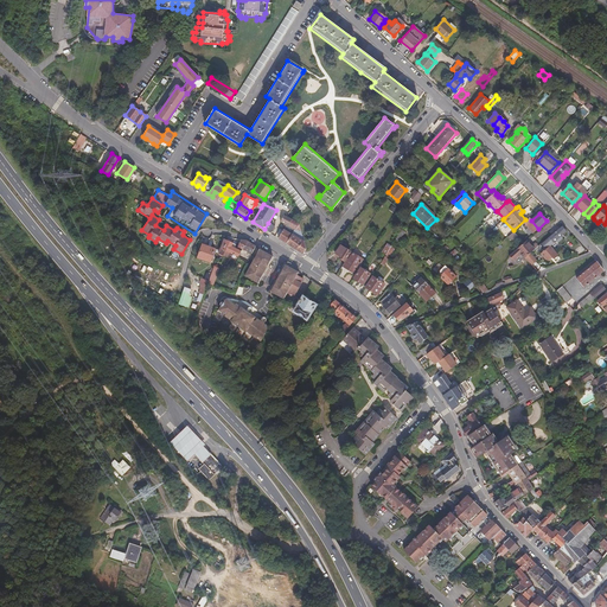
[(283,215),(280,222),(286,224),(294,229),(299,222),(283,215)]
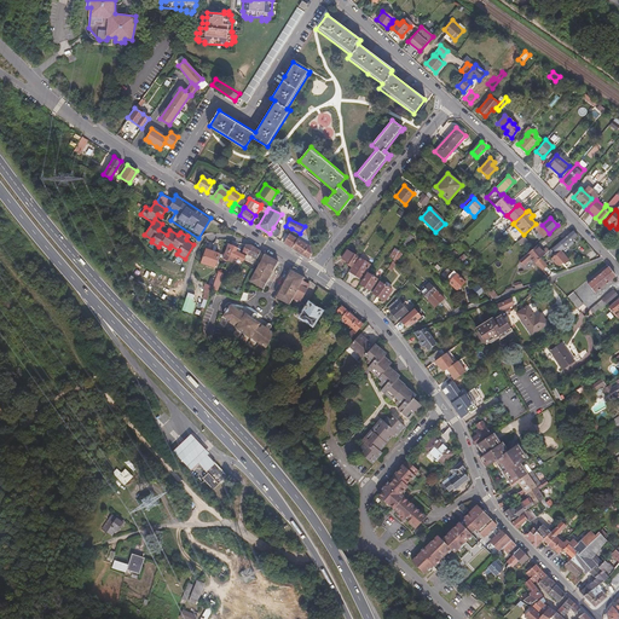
[(306,232),(305,226),(300,233),(298,239),(310,247),(306,232)]
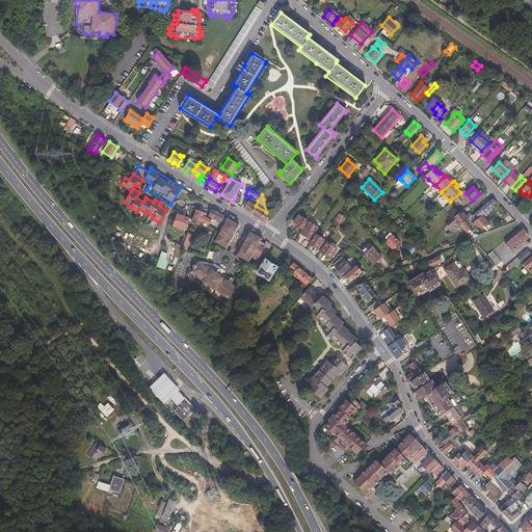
[(240,200),(235,195),(232,201),(237,205),(240,200)]
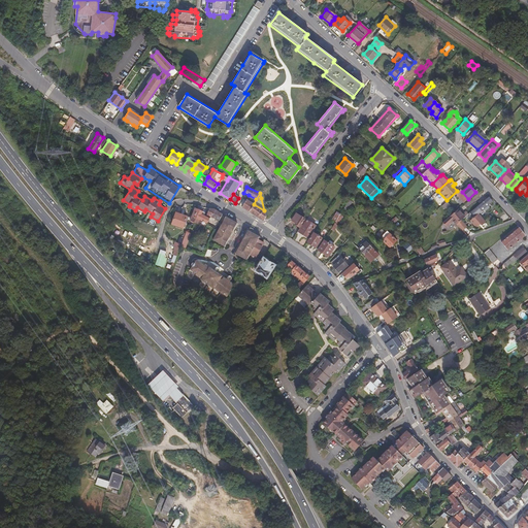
[(492,201),(488,197),(479,205),(473,209),(470,211),(474,216),(469,221),(475,227),(480,224),(481,226),(485,222),(477,213),(483,208),(485,210),(489,207),(487,205),(492,201)]
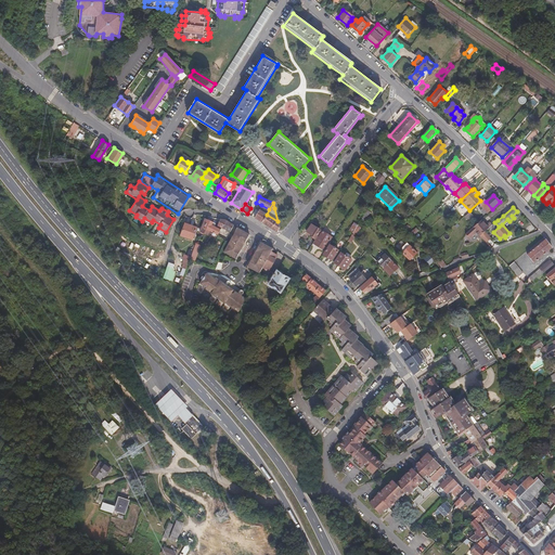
[(254,218),(276,232),(278,230),(280,230),(278,221),(267,215),(259,210),(254,218)]
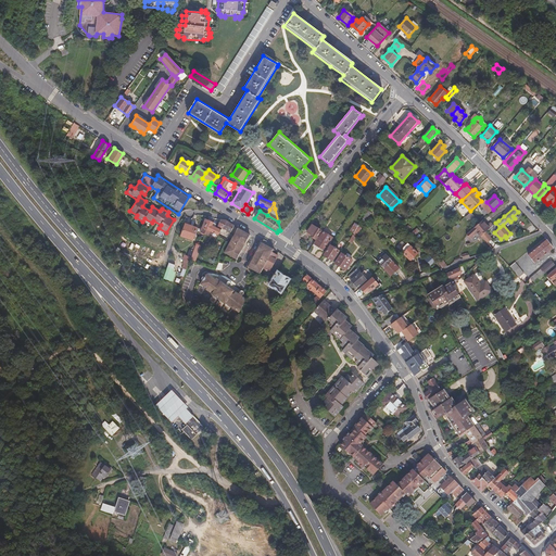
[(502,213),(488,224),(491,227),(495,223),(498,220),(504,216),(502,213)]
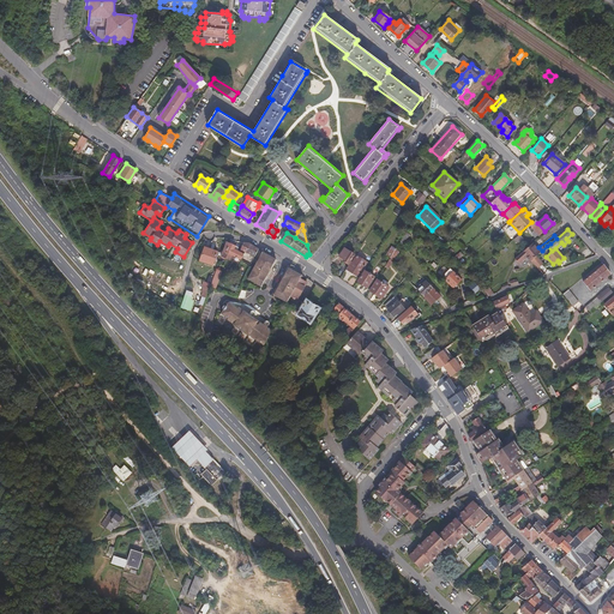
[(232,253),(240,258),(242,253),(239,251),(238,247),(226,240),(221,254),(222,256),(227,258),(228,258),(229,254),(232,253)]
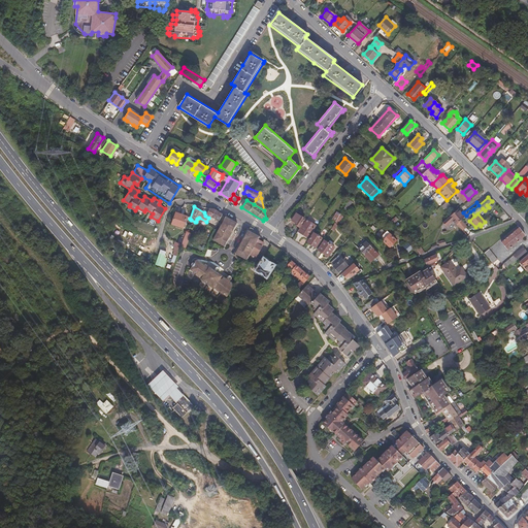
[(206,212),(219,220),(223,213),(215,209),(208,207),(206,212)]
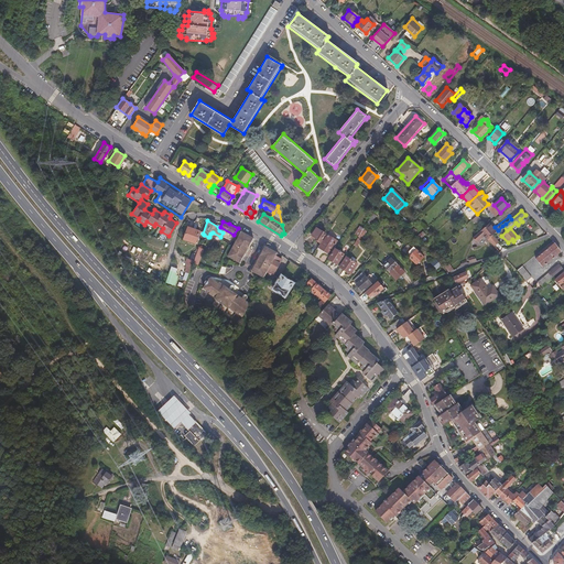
[(490,223),(474,236),(476,238),(491,224),(490,223)]
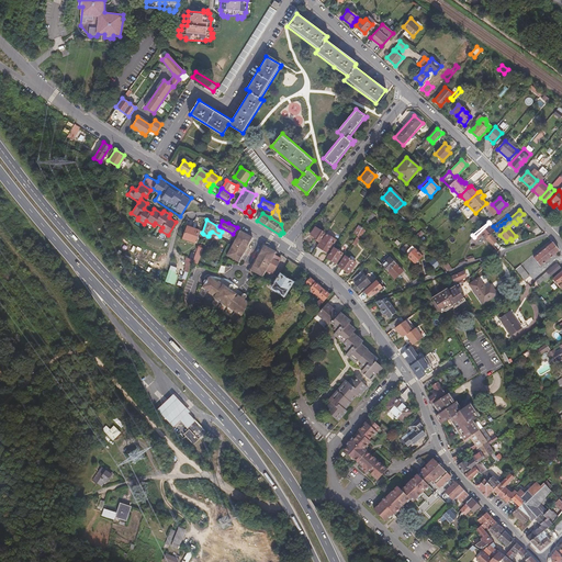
[(490,223),(474,237),(476,239),(483,234),(486,238),(489,235),(496,229),(493,226),(490,223)]
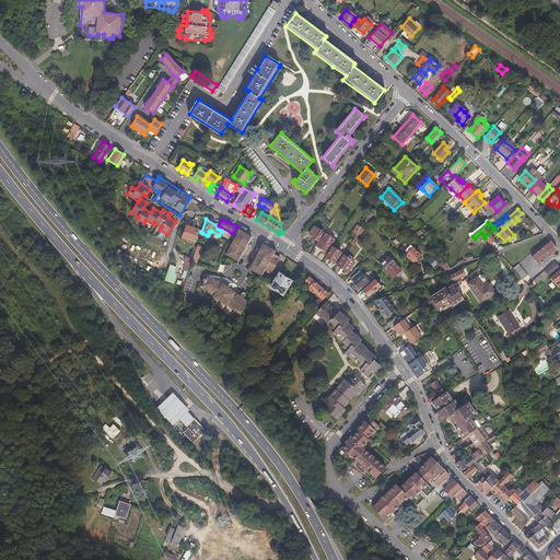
[(198,228),(188,224),(184,235),(195,240),(198,228)]
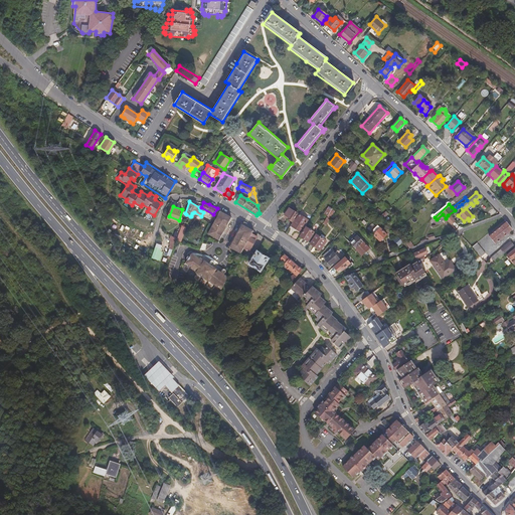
[(288,208),(284,214),(288,217),(287,218),(291,221),(296,214),(288,208)]
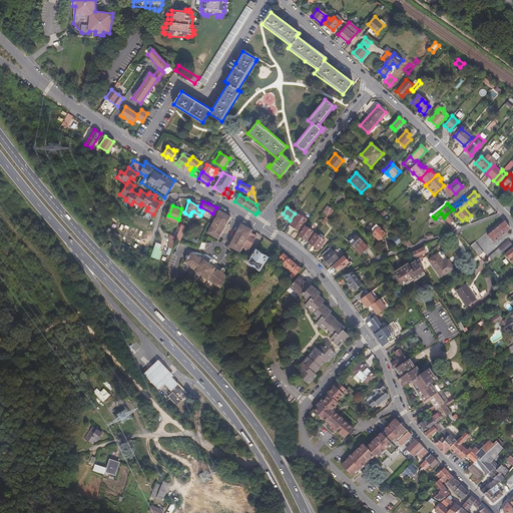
[(219,209),(206,233),(207,234),(208,232),(218,239),(222,231),(220,230),(223,224),(225,225),(231,216),(219,209)]
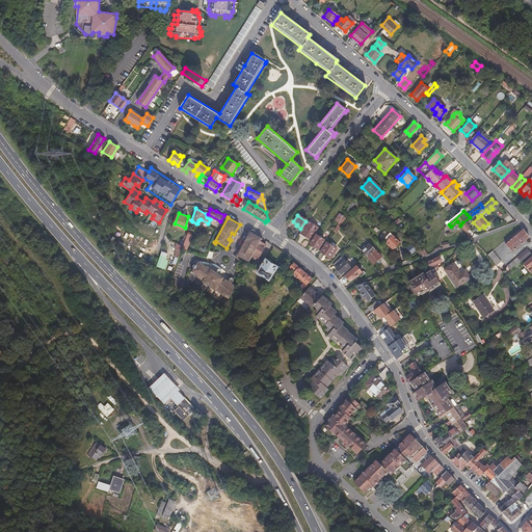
[(214,220),(211,225),(215,229),(216,229),(219,222),(214,220)]
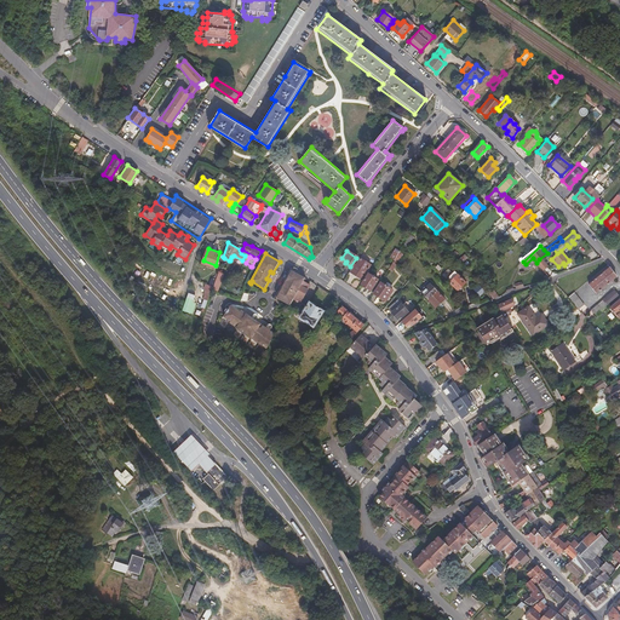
[(355,265),(355,267),(365,273),(369,265),(360,259),(355,265)]
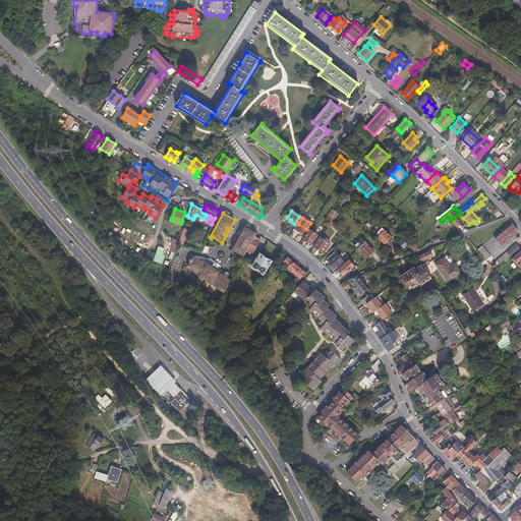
[(451,221),(449,222),(455,227),(459,223),(453,218),(451,221)]
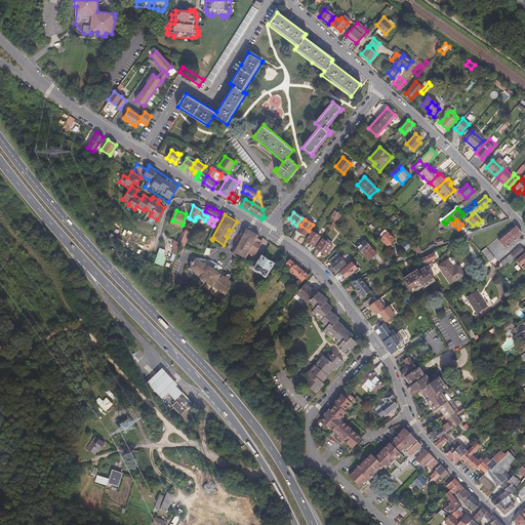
[(295,230),(307,238),(310,232),(309,231),(300,226),(300,225),(299,224),(295,230)]
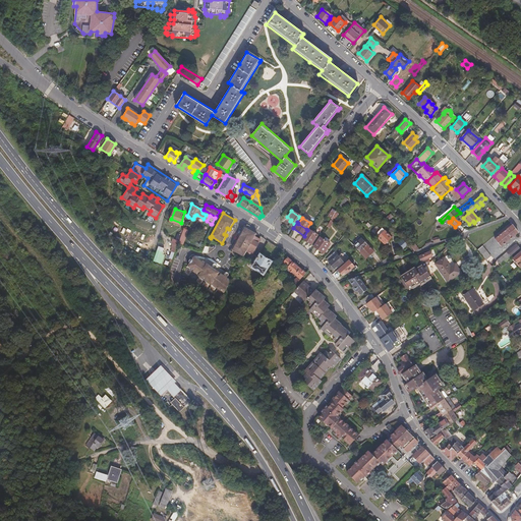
[(513,225),(497,238),(503,245),(518,233),(513,225)]
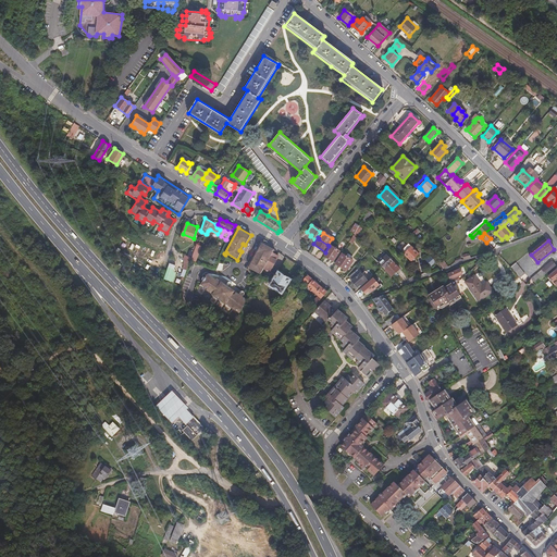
[(192,258),(196,260),(200,245),(197,243),(195,249),(192,258)]
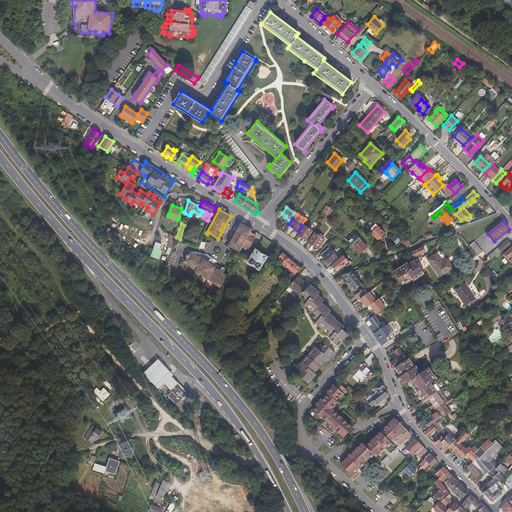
[(238,234),(235,239),(233,238),(229,247),(239,252),(242,246),(250,232),(252,229),(242,224),(241,225),(240,225),(236,233),(238,234)]
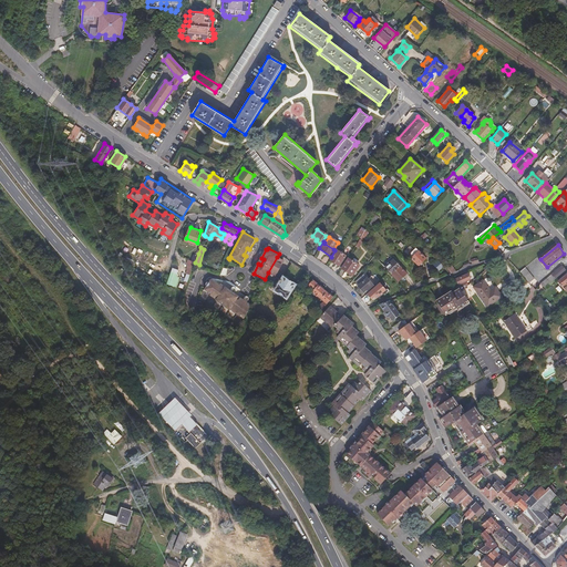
[(336,250),(329,260),(338,266),(344,256),(336,250)]
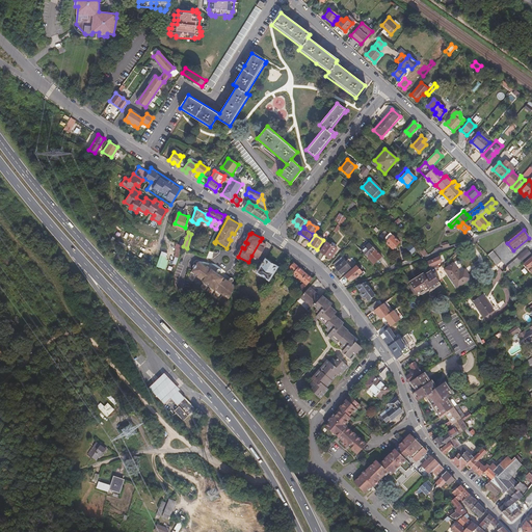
[(401,241),(394,235),(393,236),(387,241),(386,242),(392,248),(401,241)]
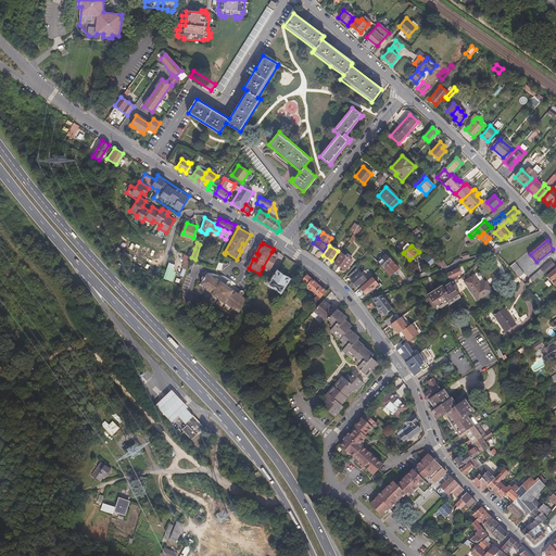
[(272,252),(263,267),(269,270),(277,255),(272,252)]
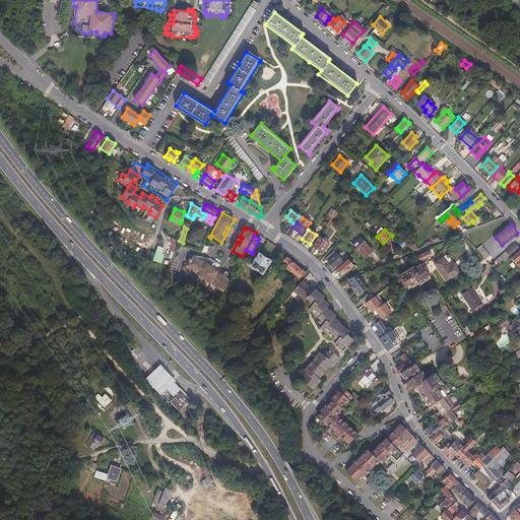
[(318,237),(312,246),(322,253),(328,244),(318,237)]
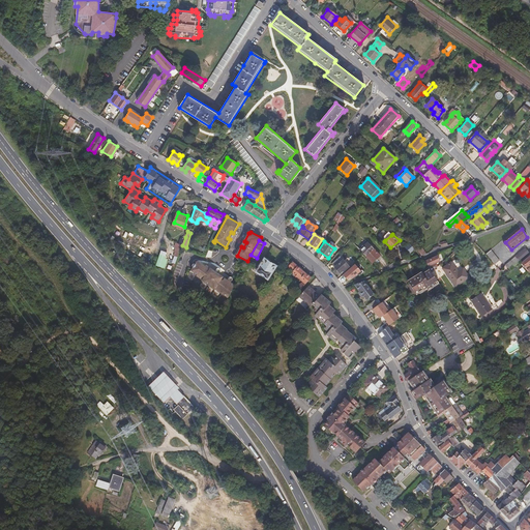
[(380,255),(369,242),(359,249),(371,263),(380,255)]
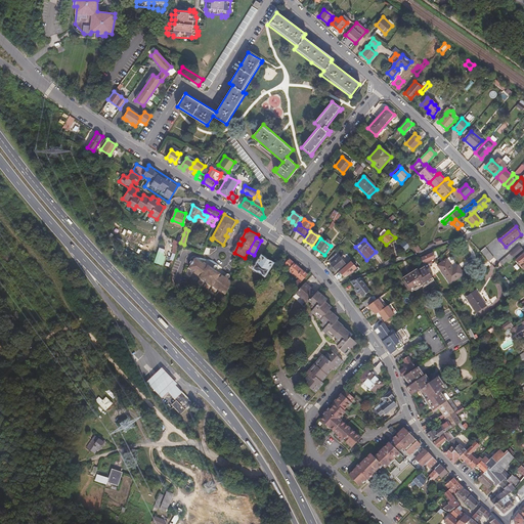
[(415,245),(409,247),(410,248),(415,253),(420,251),(415,245)]
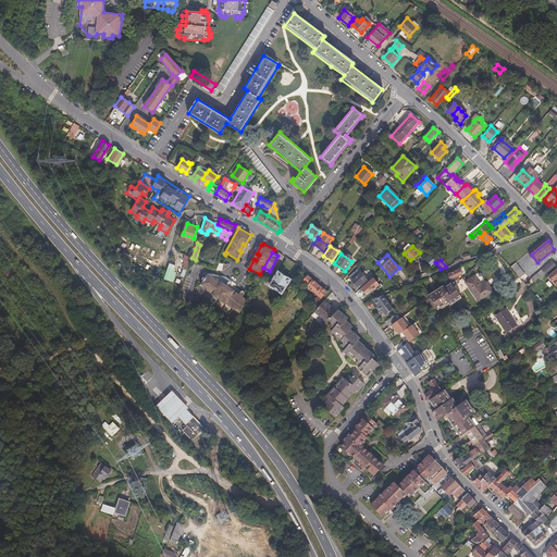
[(170,261),(165,276),(173,279),(176,270),(174,269),(176,264),(170,261)]
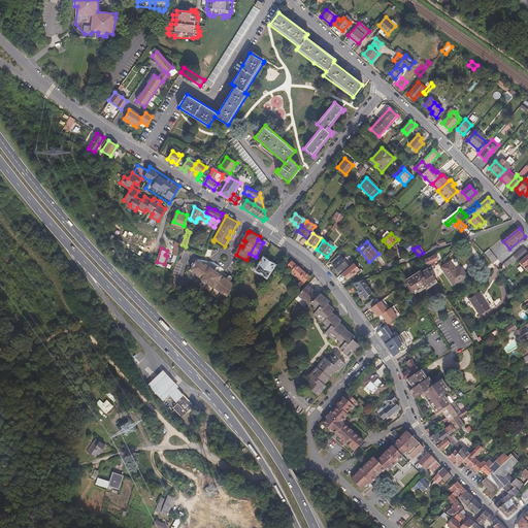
[(514,256),(503,264),(507,269),(518,261),(518,260),(527,252),(524,248),(514,256)]
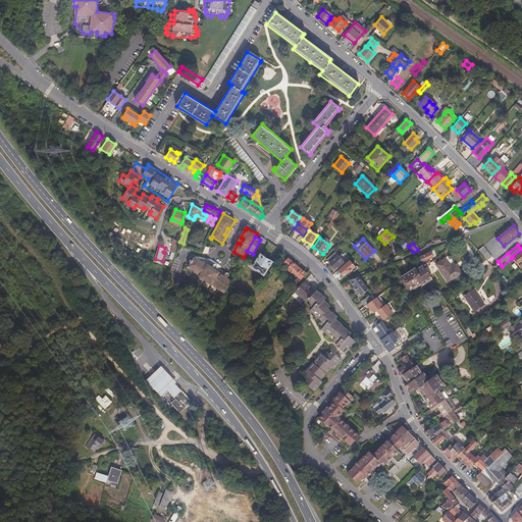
[(479,251),(484,257),(489,263),(493,260),(483,247),(479,251)]
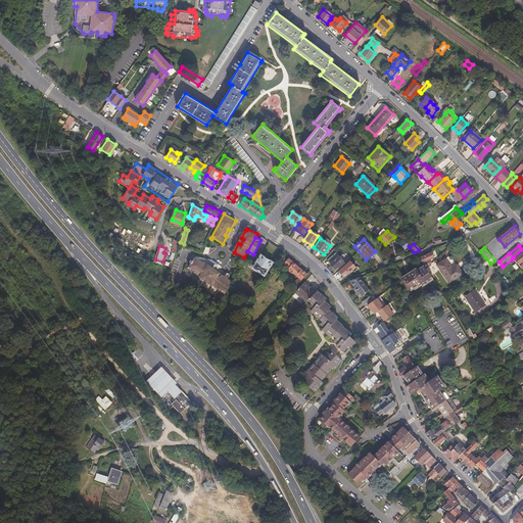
[(123,255),(132,260),(135,254),(126,249),(123,255)]
